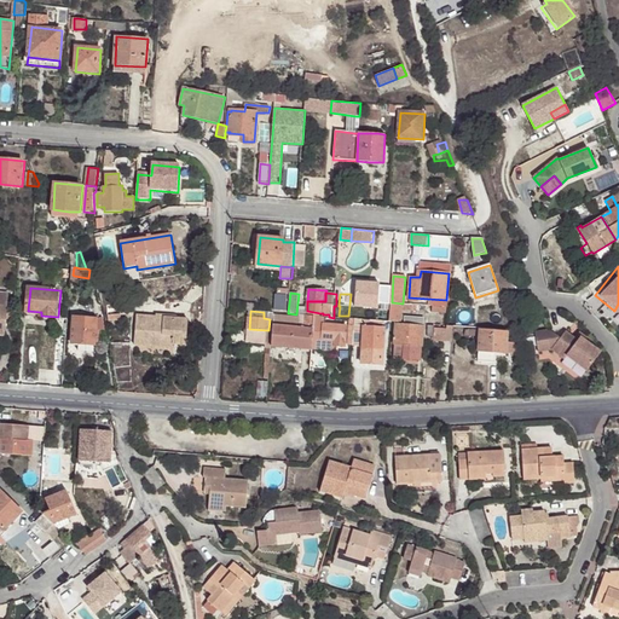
[(267,342),(273,342),(275,325),(276,313),(264,312),(264,318),(270,319),(268,330),(267,330),(267,342)]
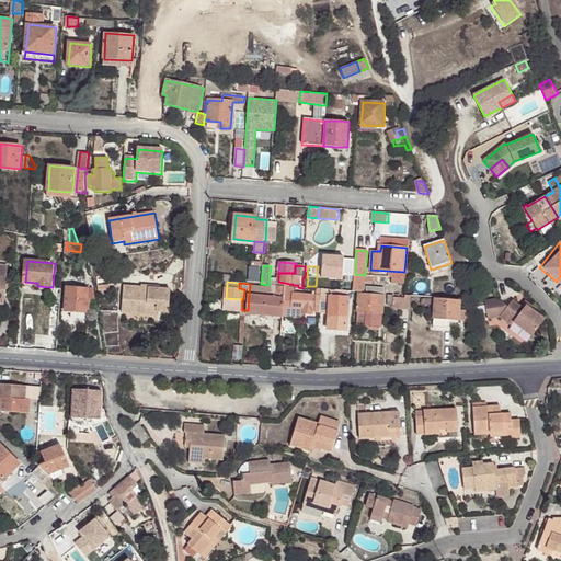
[(249,295),(276,298),(276,289),(271,289),(271,286),(261,286),(261,284),(250,284),(249,295)]
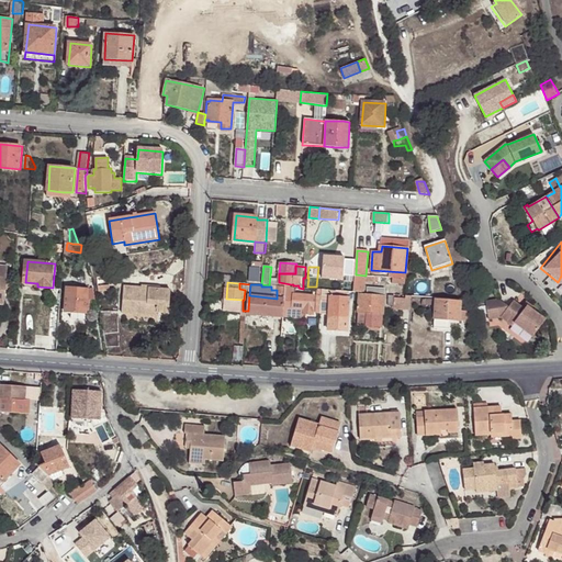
[(86,313),(87,301),(88,290),(68,288),(66,311),(70,311),(86,313)]
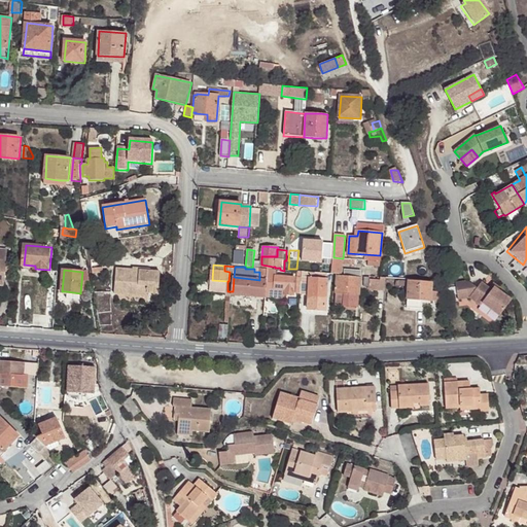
[(150,274),(115,270),(113,294),(118,295),(147,297),(147,294),(157,295),(160,275),(150,274)]
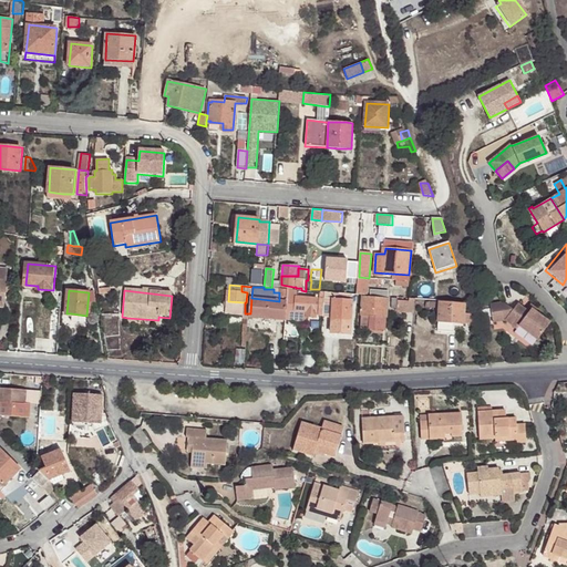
[(287,290),(286,309),(288,309),(308,311),(308,317),(317,318),(318,300),(315,299),(313,299),(307,299),(296,298),(296,299),(294,299),(295,292),(295,290),(292,290),(287,290)]
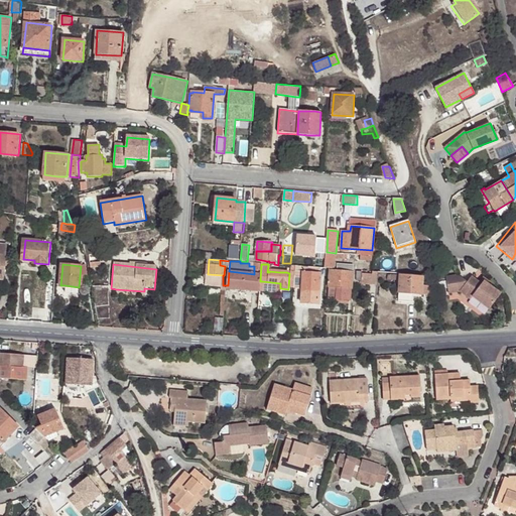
[(88,265),(84,265),(81,266),(80,276),(90,275),(88,265)]
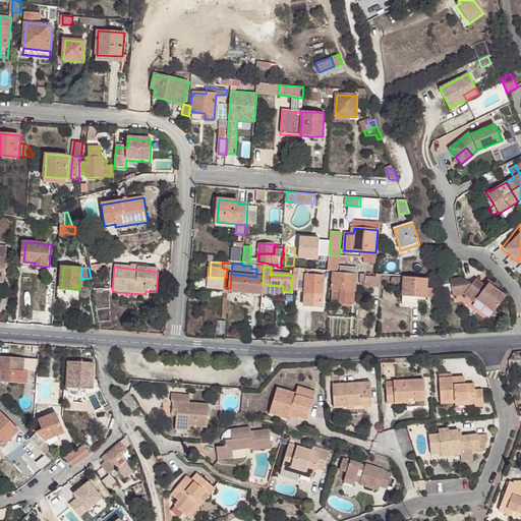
[(229,290),(263,294),(263,284),(256,284),(256,277),(231,274),(230,288),(229,290)]
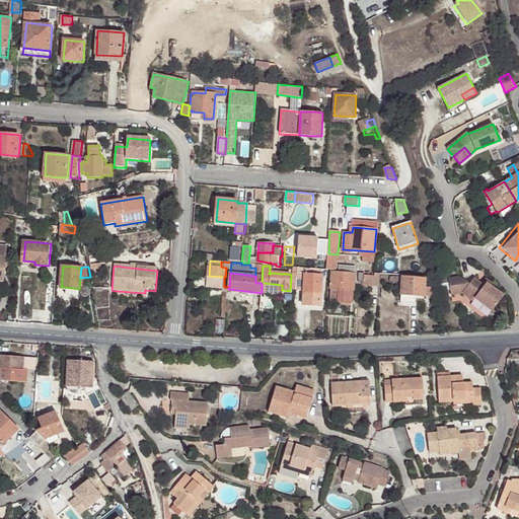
[(340,289),(354,291),(356,275),(340,274),(332,273),(331,289),(340,289)]
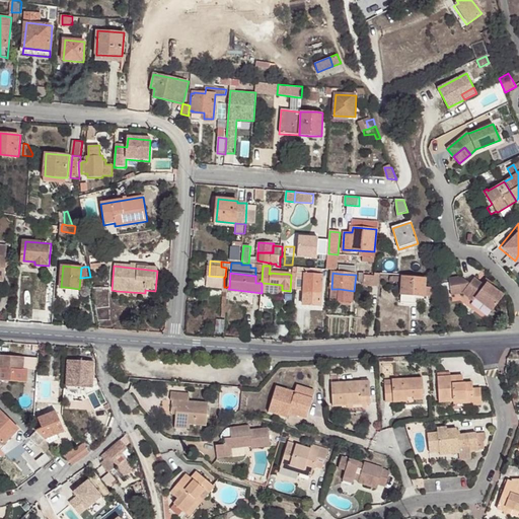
[(306,274),(305,292),(321,294),(323,276),(306,274)]
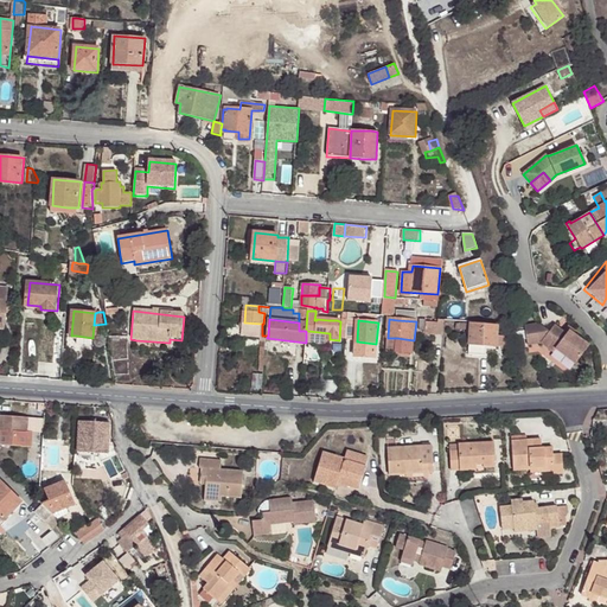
[(443,336),(445,320),(439,320),(439,324),(428,323),(427,332),(427,334),(443,336)]
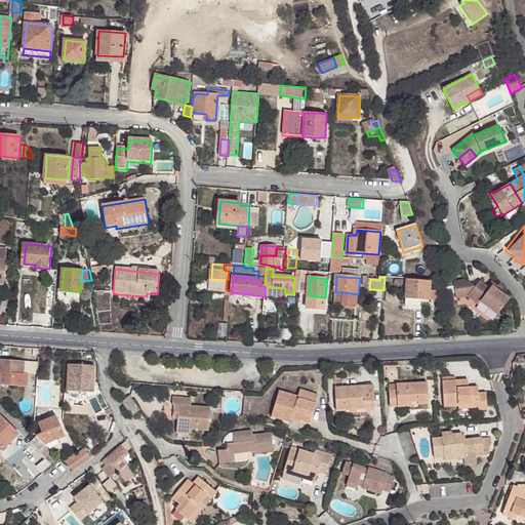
[(226,293),(227,290),(227,280),(211,279),(210,292),(226,293)]
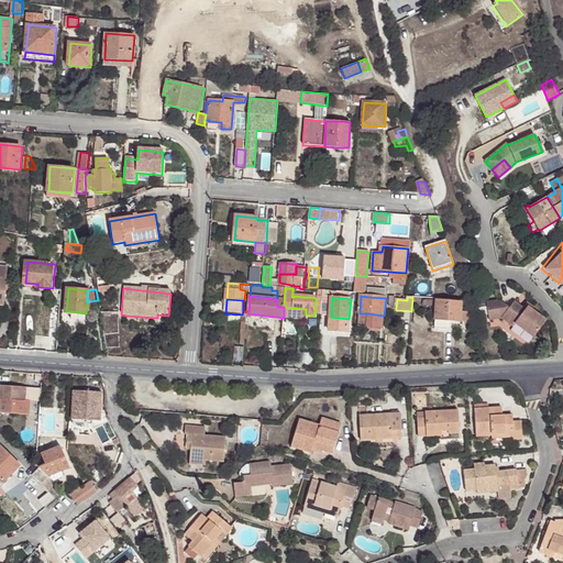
[(500,300),(487,302),(489,321),(503,319),(515,327),(517,323),(534,337),(547,320),(532,309),(526,305),(523,308),(515,301),(510,308),(500,300)]
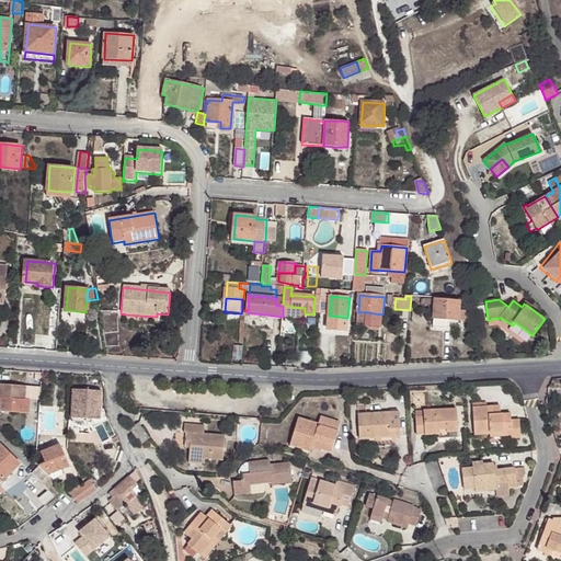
[(46,301),(36,300),(36,317),(44,317),(46,301)]
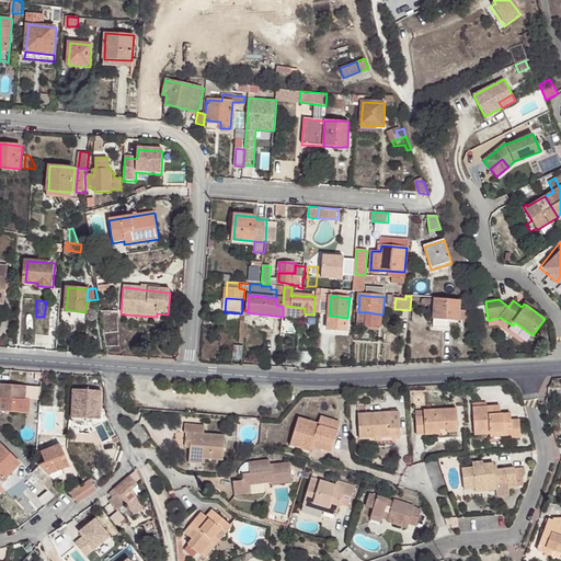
[(459,321),(459,311),(460,302),(436,300),(433,329),(449,330),(450,320),(459,321)]
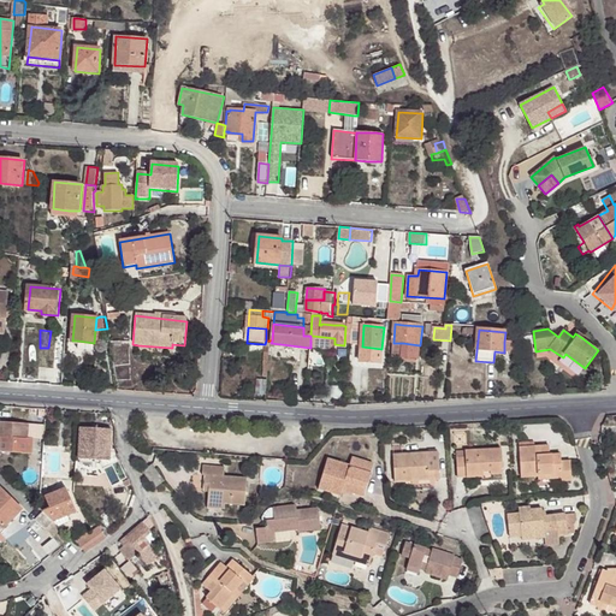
[(335,338),(313,336),(313,345),(335,347),(335,344),(335,338)]
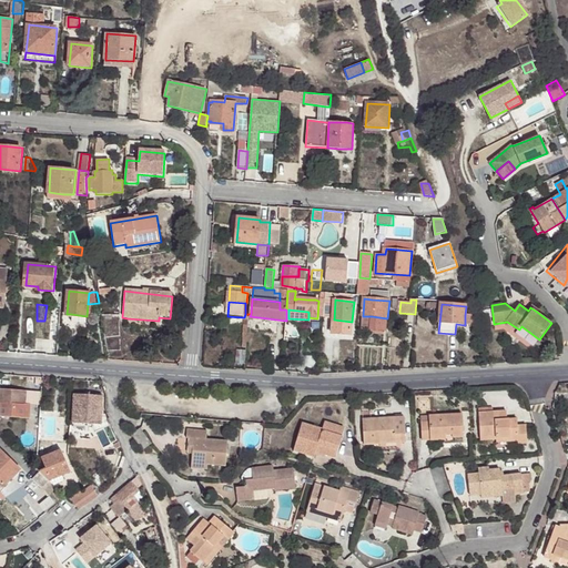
[(475,325),(472,316),(465,315),(465,325),(475,325)]
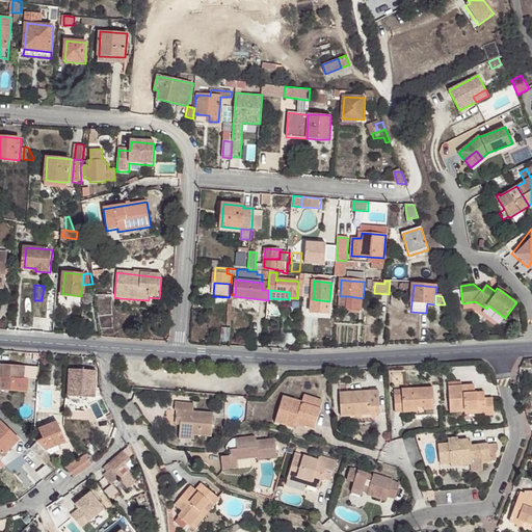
[(339,308),(347,308),(348,296),(340,296),(339,308)]
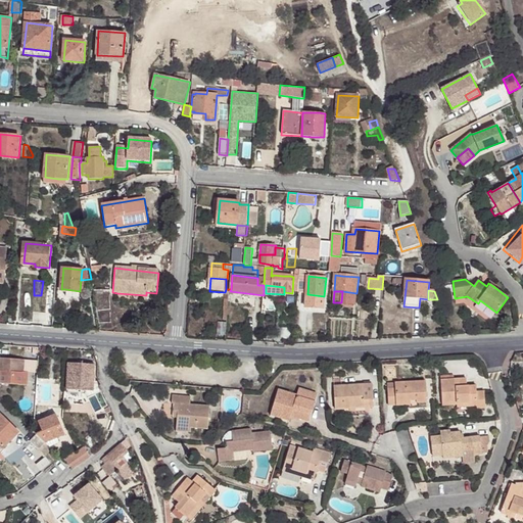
[(355,304),(357,293),(342,291),(341,302),(341,304),(355,304)]
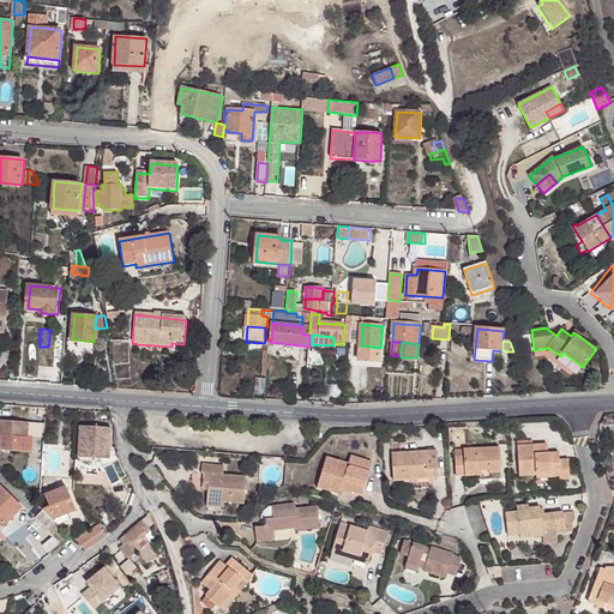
[(172,347),(138,344),(137,350),(170,354),(172,347)]
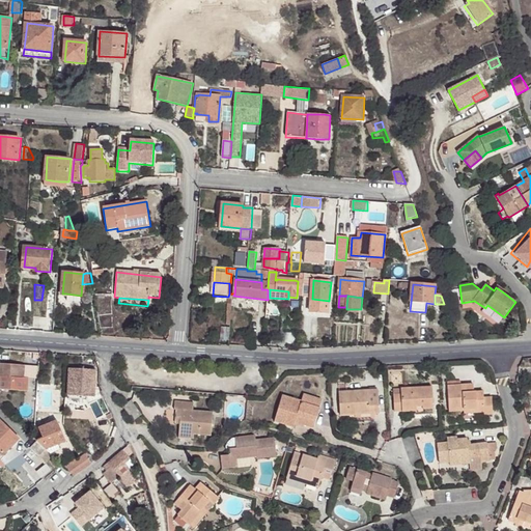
[(329,301),(312,299),(311,311),(329,312),(329,301)]
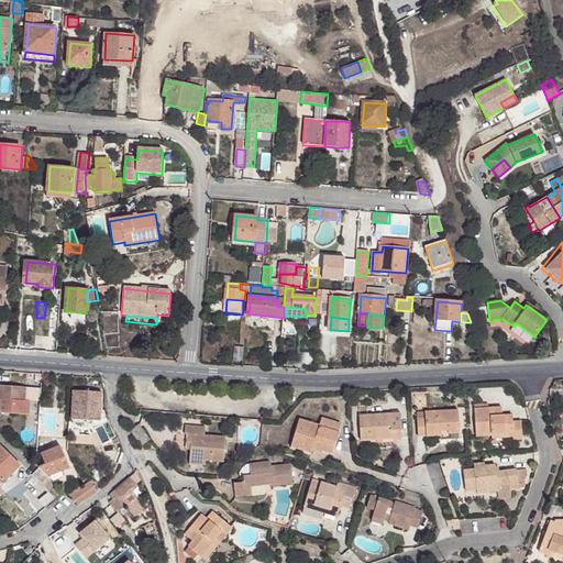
[(0,386),(0,400),(0,407),(0,408),(0,414),(29,416),(29,403),(25,403),(26,388),(0,386)]
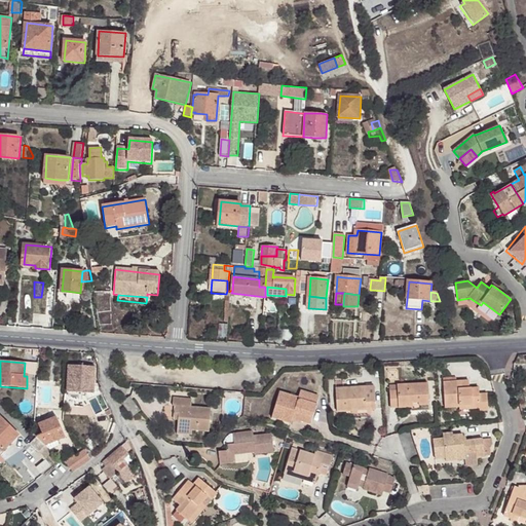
[(69,366),(68,379),(76,380),(76,387),(86,387),(86,381),(95,381),(95,368),(69,366)]
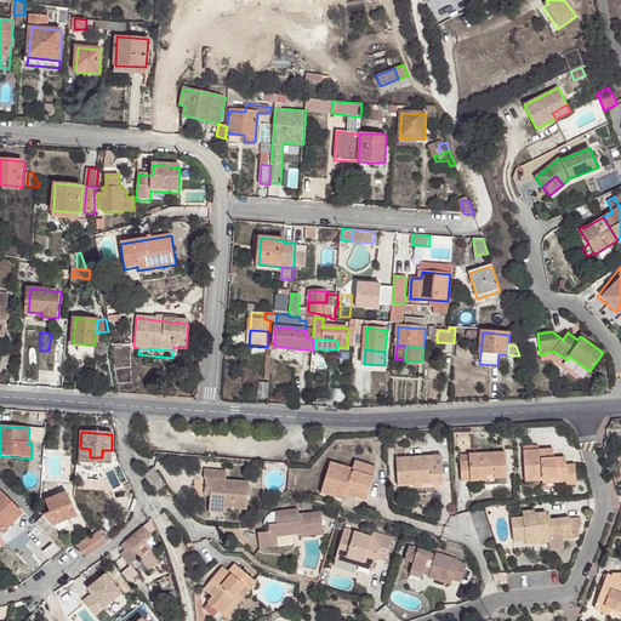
[(33,442),(33,455),(43,455),(43,442),(33,442)]
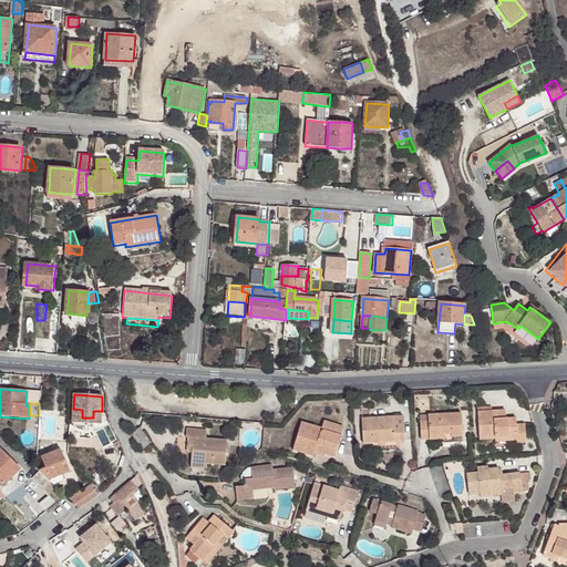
[(513,428),(513,420),(505,421),(504,413),(490,414),(476,414),(478,439),(485,439),(485,442),(495,442),(495,439),(507,437),(508,440),(516,440),(516,442),(516,445),(525,444),(524,426),(516,428),(513,428)]
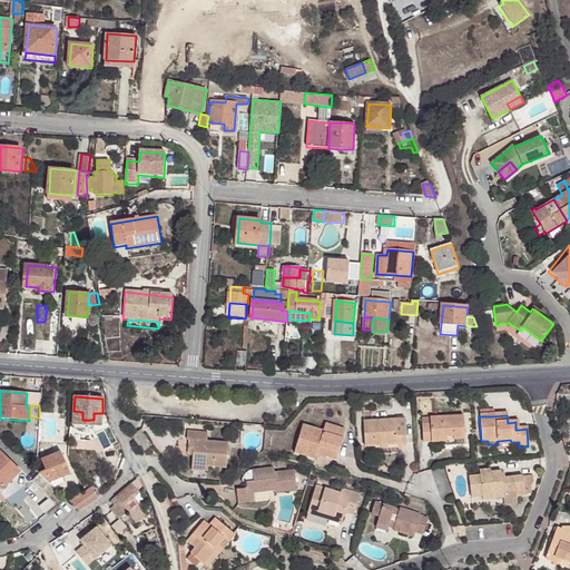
[(464,418),(430,420),(430,425),(422,426),(423,445),(433,444),(433,440),(453,439),(454,441),(455,441),(465,441),(464,418)]
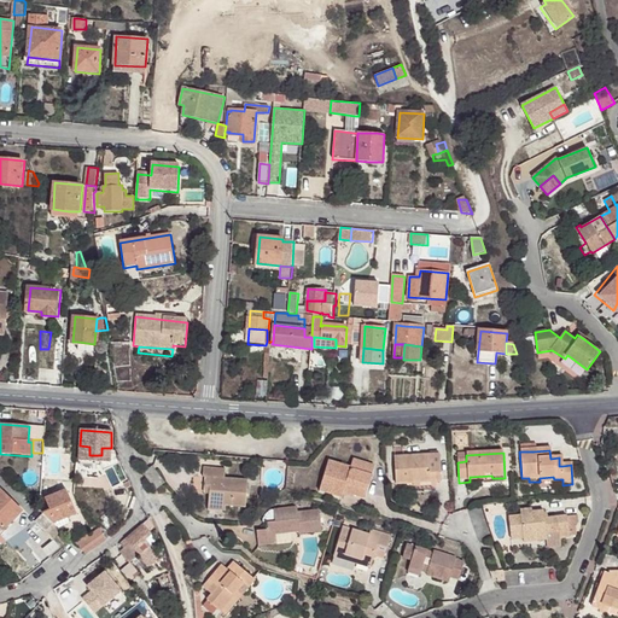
[(421,485),(431,484),(438,484),(442,484),(439,458),(394,459),(396,487),(406,485),(415,485),(421,485)]
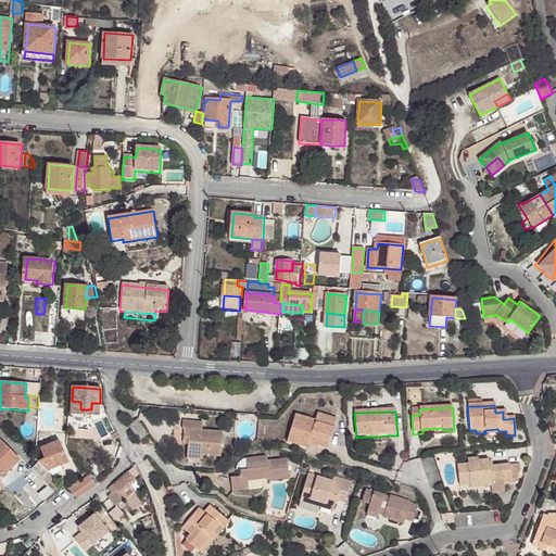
[(112,425),(109,415),(92,420),(97,433),(113,427),(112,425)]
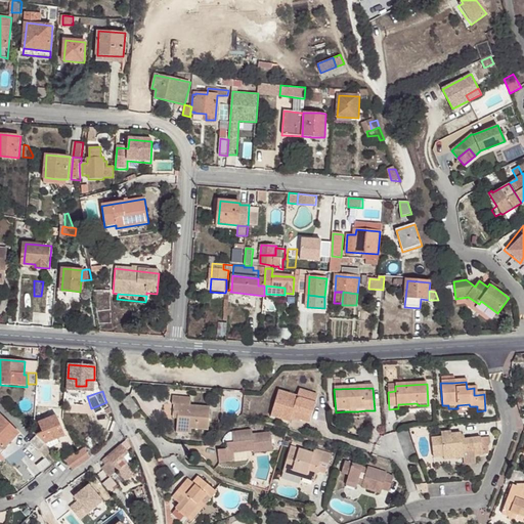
[(295,412),(312,417),(318,397),(299,391),(297,398),(278,393),(271,419),(291,424),(293,419),(295,412)]
